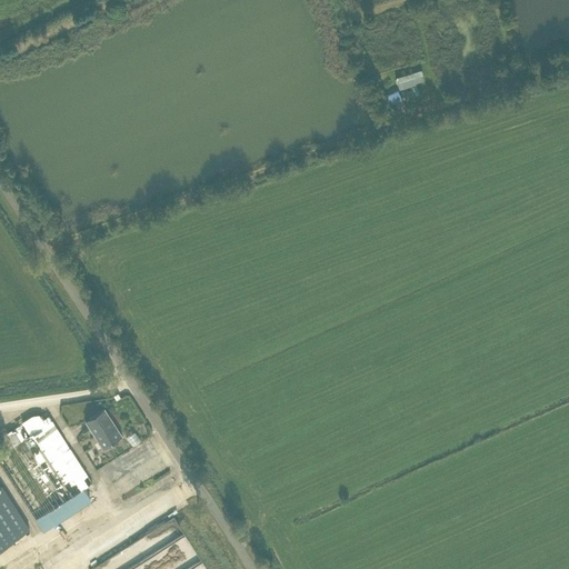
[(421,70),(396,78),(399,89),(416,83),(416,82),(425,80),(422,75),(423,75),(421,70)]
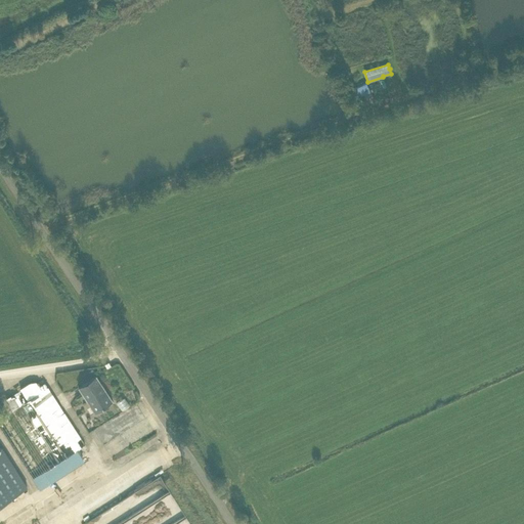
[(365,83),(354,89),(363,106),(375,101),(365,83)]
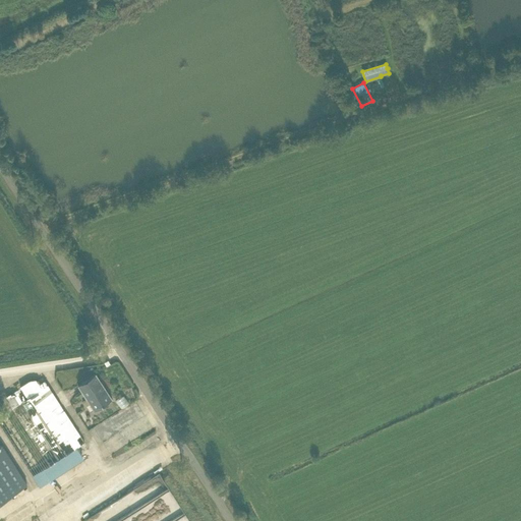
[(95,411),(111,400),(95,374),(77,386),(95,411)]
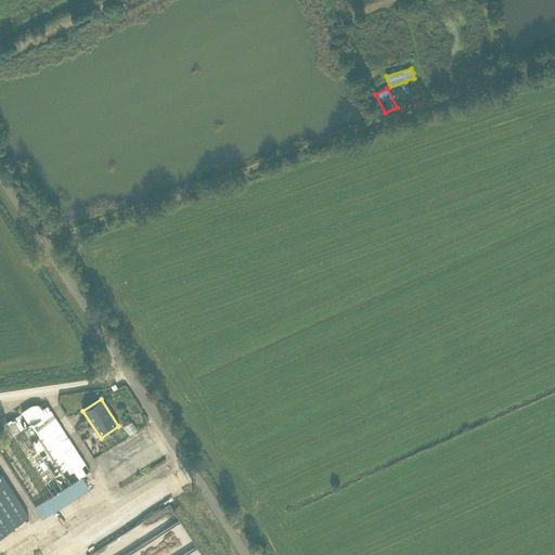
[(0,453),(42,519),(89,489),(81,476),(90,470),(44,402),(40,404),(30,407),(21,413),(28,424),(21,428),(26,436),(9,447),(4,439),(0,441),(0,453)]
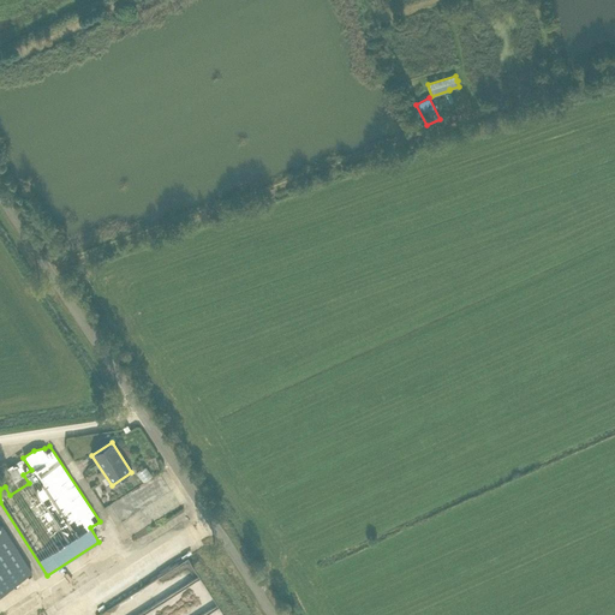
[(0,591),(31,572),(0,521),(0,591)]
